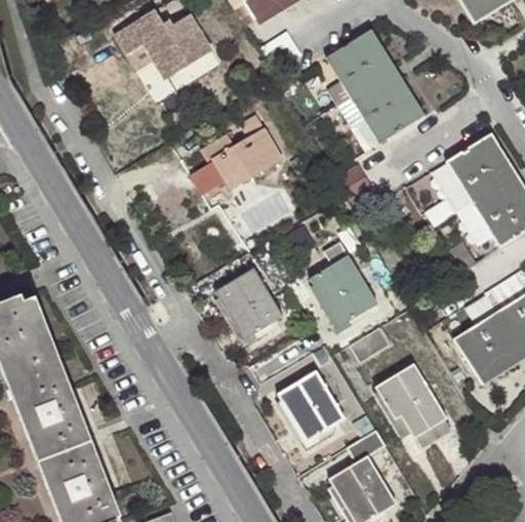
[(245,0),(258,21),(292,0),(245,0)]
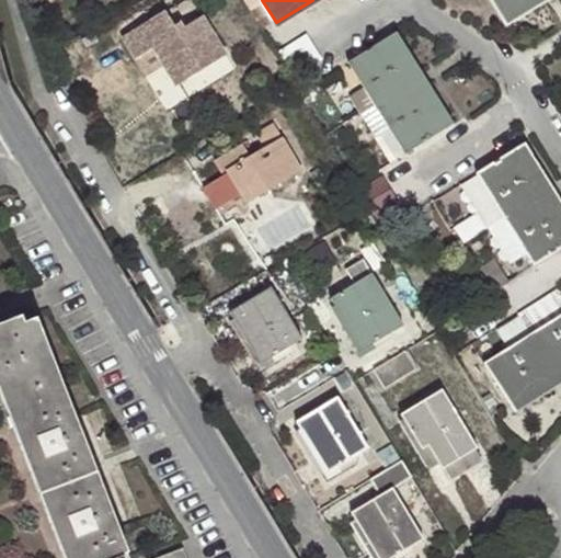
[(492,0),(503,19),(533,0),(492,0)]
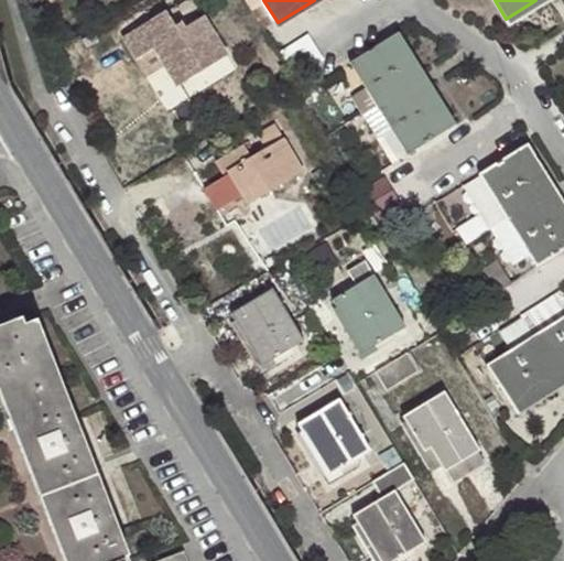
[(176,83),(228,51),(205,13),(180,28),(170,11),(131,35),(141,53),(154,45),(176,83)]
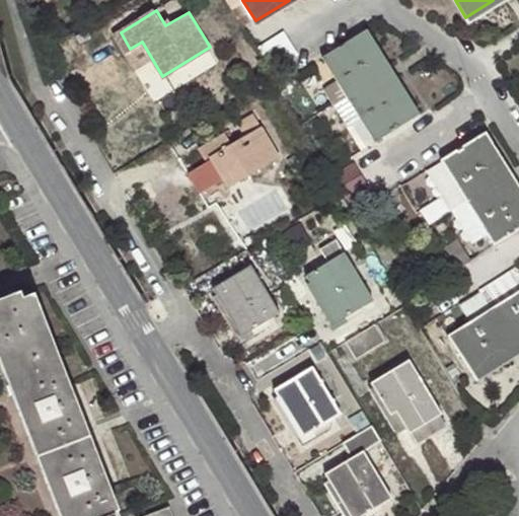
[(338,79),(347,94),(375,139),(414,115),(386,71),(362,31),(323,56),(338,79)]
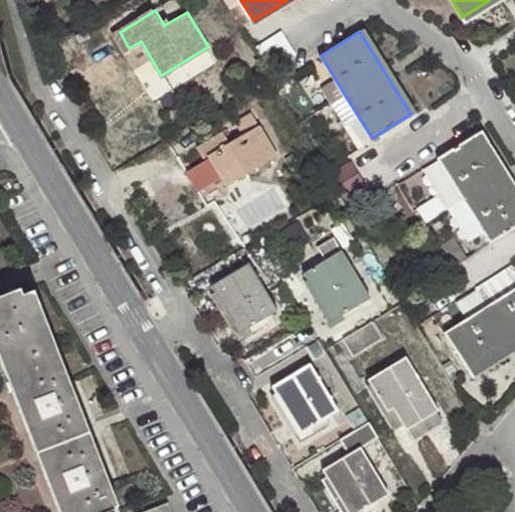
[(331,101),(344,94),(335,78),(322,86),(331,101)]
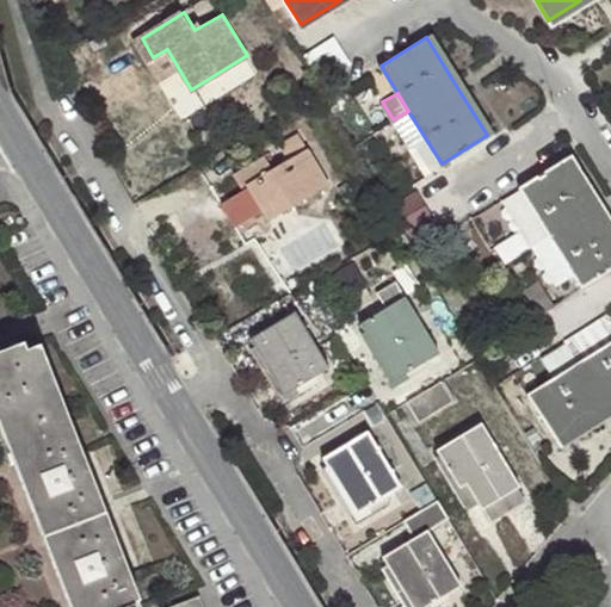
[(270,216),(327,180),(298,134),(281,143),(289,159),(278,166),(269,152),(234,172),(244,187),(250,184),(270,216)]
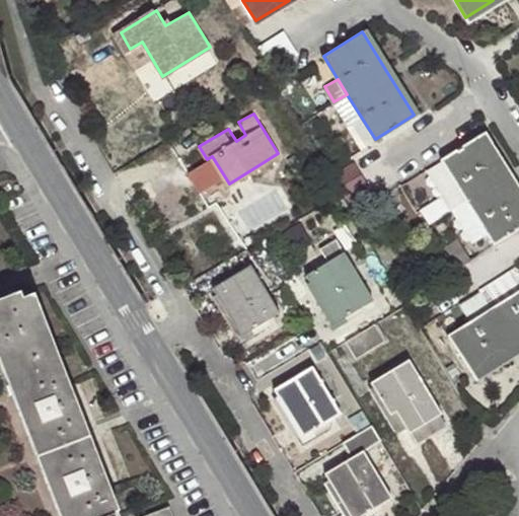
[(441,157),(443,159),(466,198),(488,231),(495,241),(518,225),(518,193),(503,168),(480,133),(441,157)]
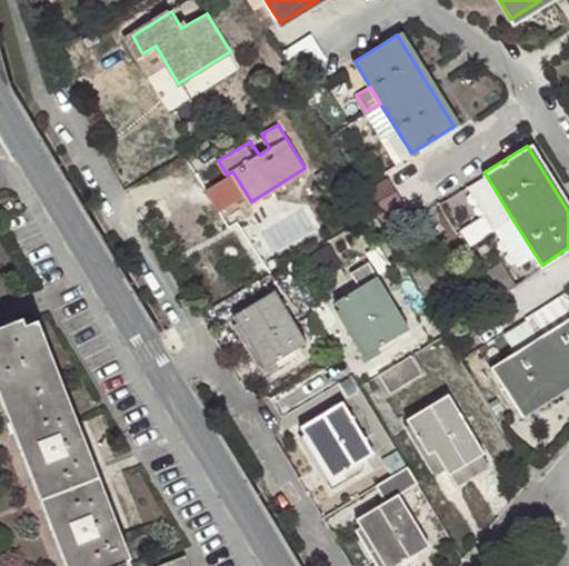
[(511,217),(486,175),(469,185),(497,228),(511,217)]
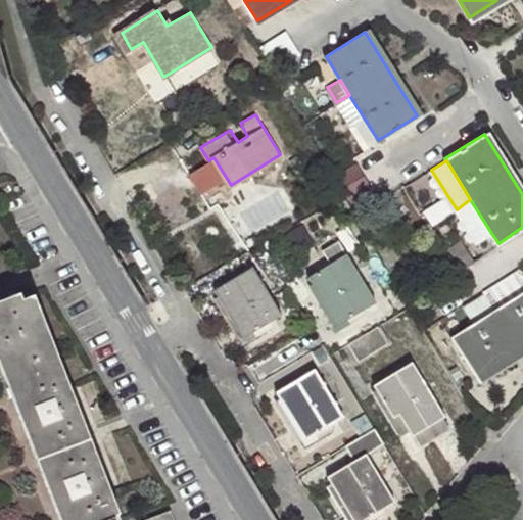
[(341,185),(363,172),(358,161),(335,175),(341,185)]
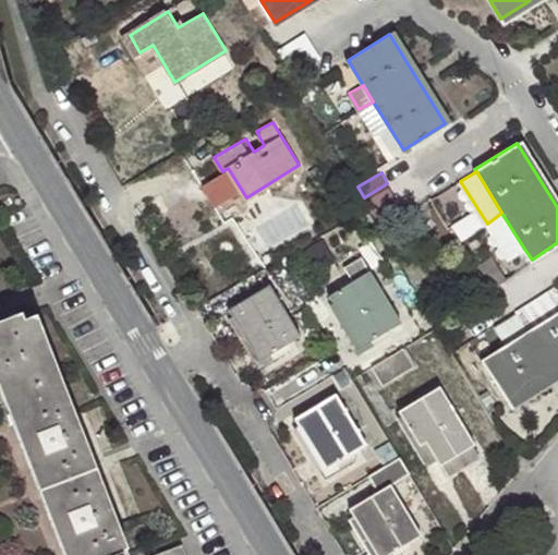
[(501,213),(487,224),(509,258),(524,249),(501,213)]
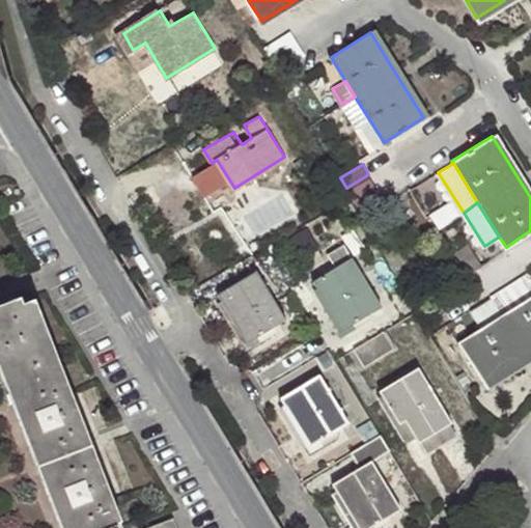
[(342,328),(379,304),(342,244),(329,252),(336,266),(314,280),(342,328)]
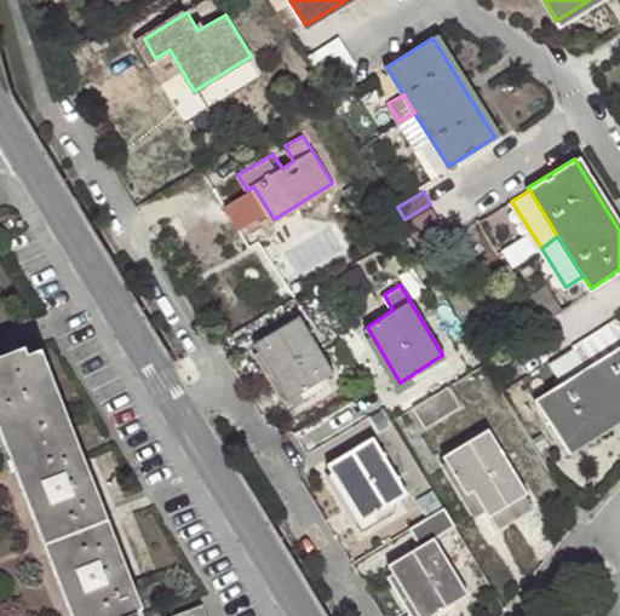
[(288,396),(331,370),(299,316),(256,341),(288,396)]
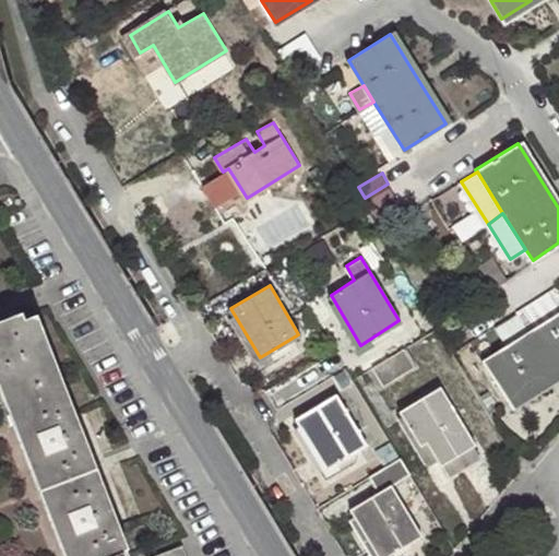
[(59,367),(38,309),(0,322),(0,389),(59,367)]
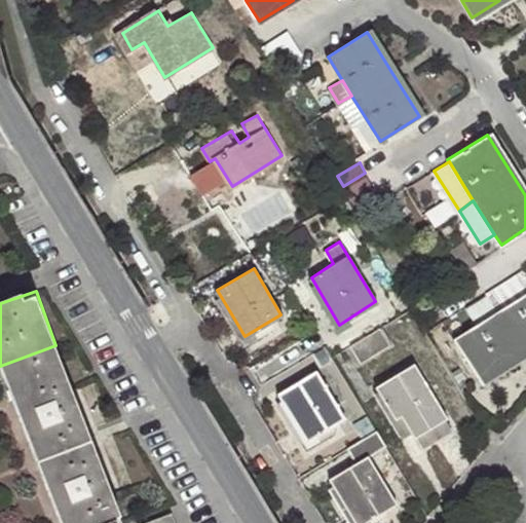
[(522,350),(525,347),(525,293),(457,337),(481,376),(522,350)]
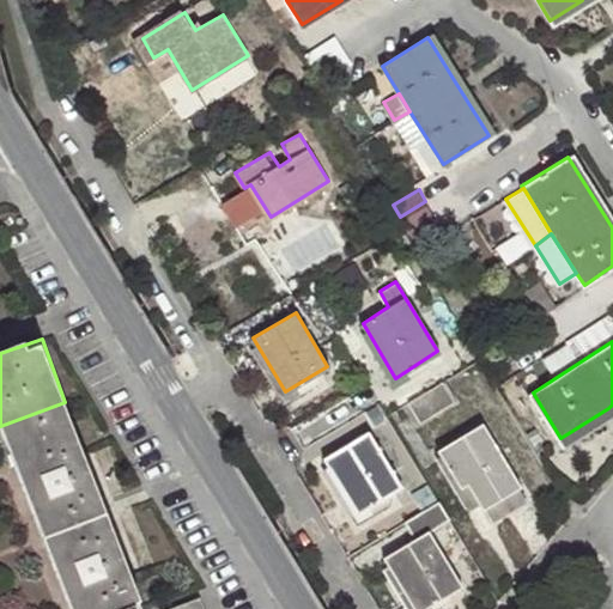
[(455,400),(442,378),(407,401),(420,421),(455,400)]
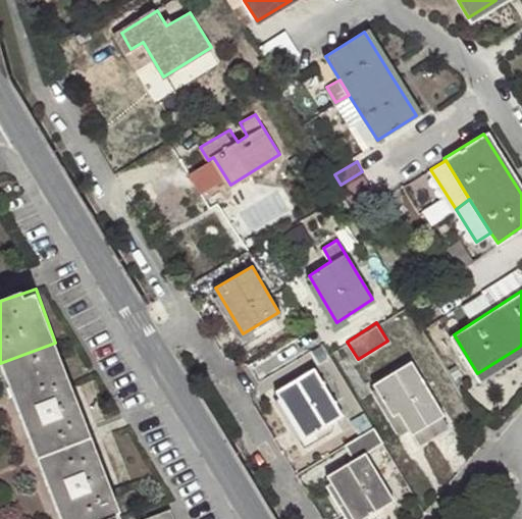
[(76,399),(55,343),(0,363),(34,451),(88,430),(76,399)]
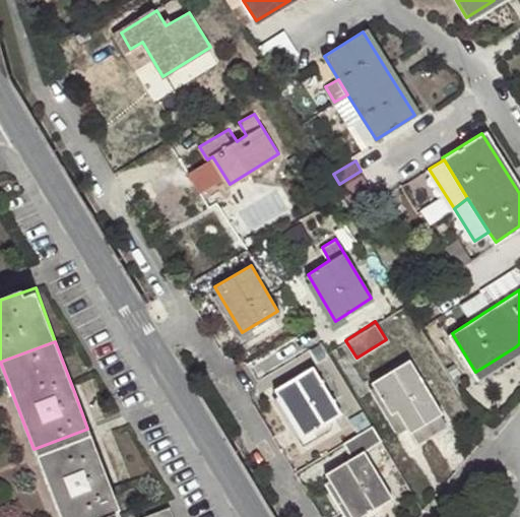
[(321,341),(290,360),(299,373),(276,388),(303,435),(340,410),(313,367),(330,356),(327,351),(321,341)]
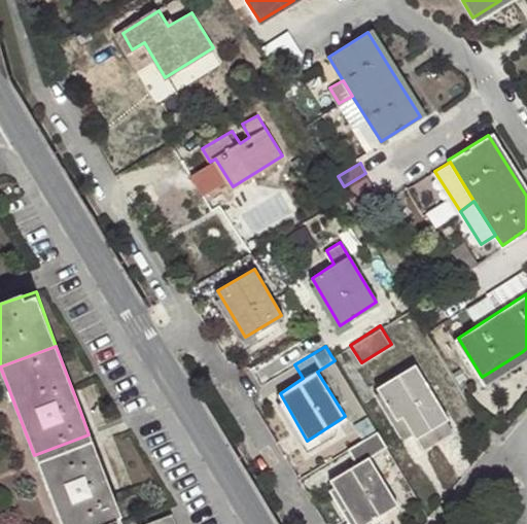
[(416,438),(448,418),(415,363),(378,387),(396,419),(403,416),(416,438)]
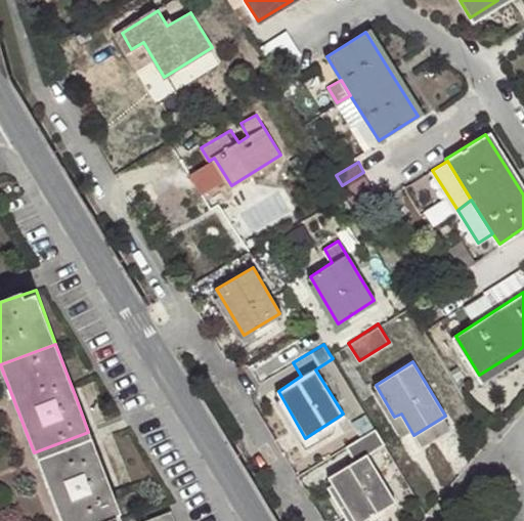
[(366,454),(383,442),(374,427),(345,444),(354,461),(330,476),(355,520),(359,520),(394,501),(366,454)]
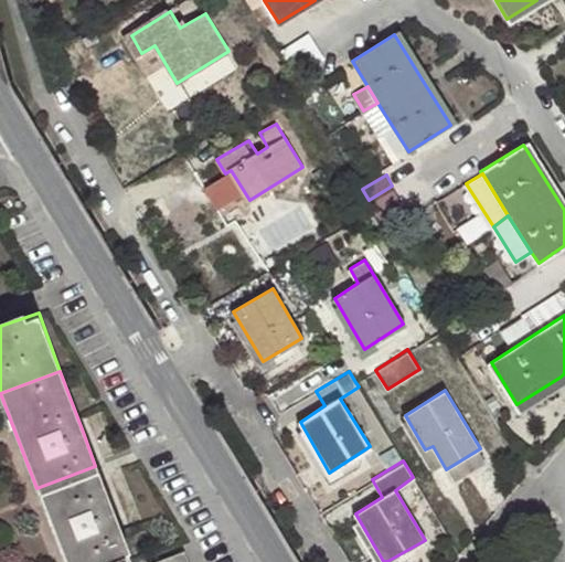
[(63,561),(125,561),(130,560),(110,508),(95,466),(36,488),(63,561)]
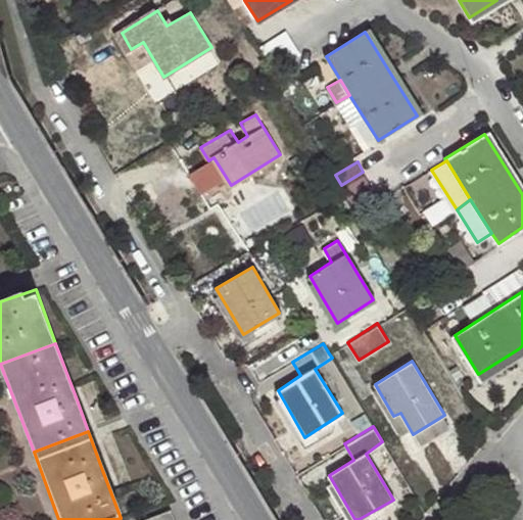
[(172,519),(169,509),(139,519),(172,519)]
